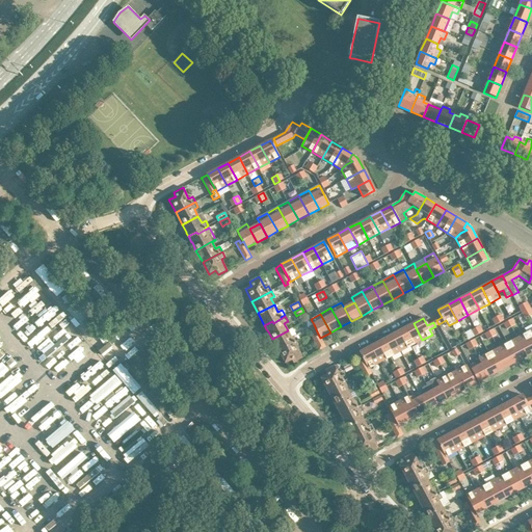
[(422,340),(414,323),(402,329),(411,345),(422,340)]
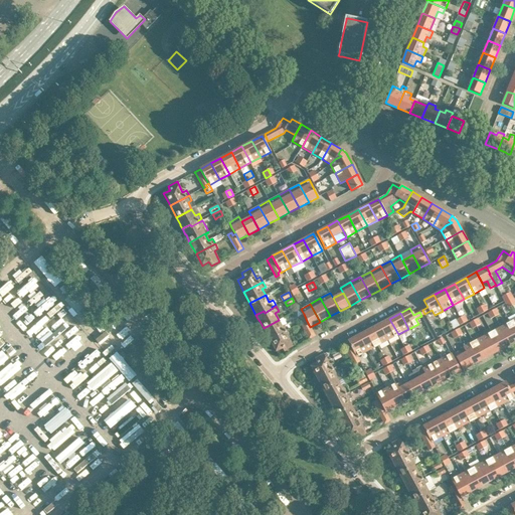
[(389,319),(379,324),(387,340),(398,334),(389,319)]
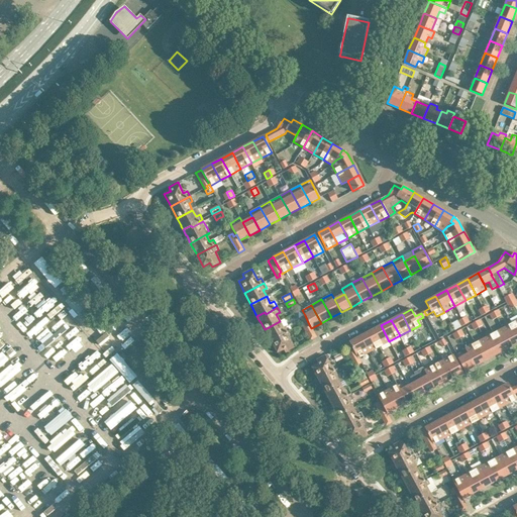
[(271,341),(290,330),(287,326),(284,328),(280,321),(265,329),(271,341)]
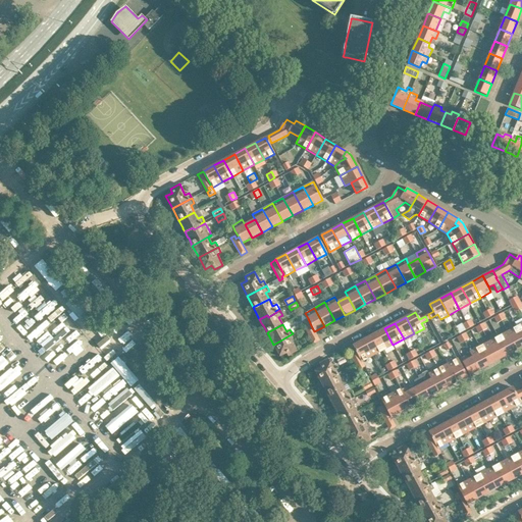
[(307,324),(304,326),(313,344),(319,341),(314,331),(311,325),(309,326),(307,324)]
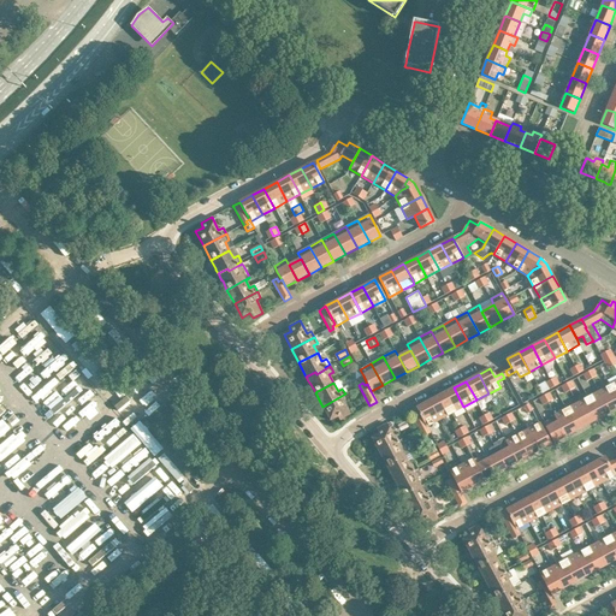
[(615,396),(610,386),(599,392),(610,413),(615,409),(615,396)]
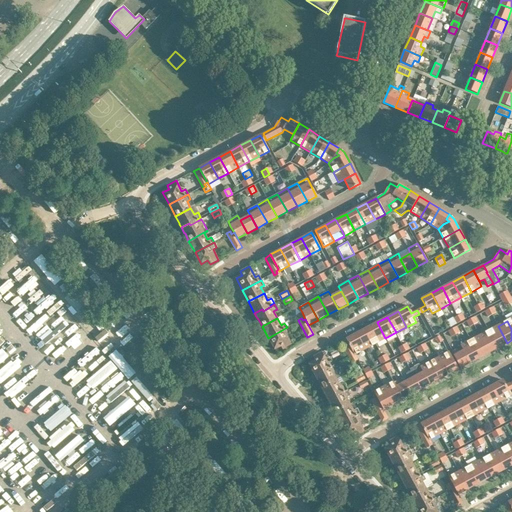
[(377,322),(367,328),(375,344),(385,338),(377,322)]
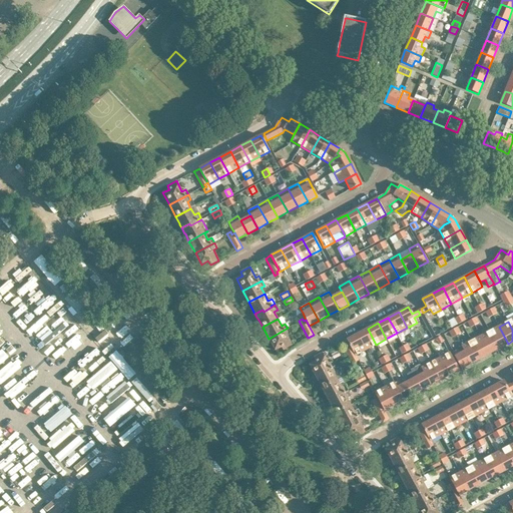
[(499,349),(508,344),(499,327),(490,332),(499,349)]
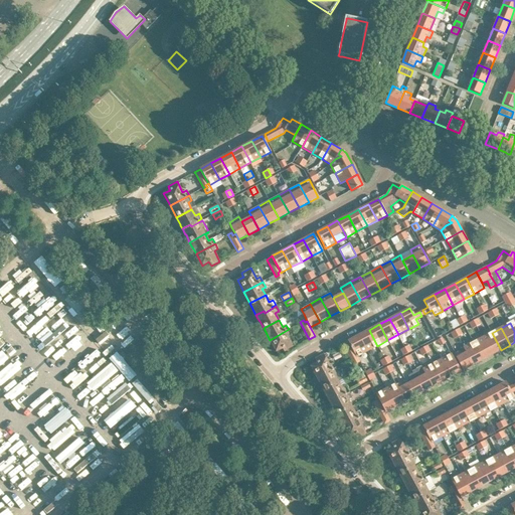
[(289,329),(270,340),(276,352),(283,348),(285,352),(294,347),(288,336),(292,334),(289,329)]
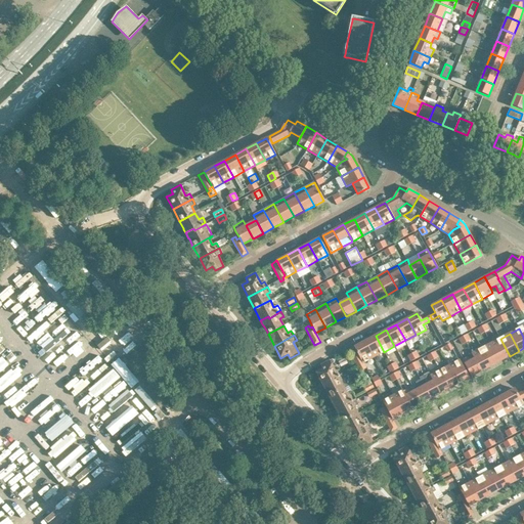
[(376,336),(364,341),(374,357),(384,352),(376,336)]
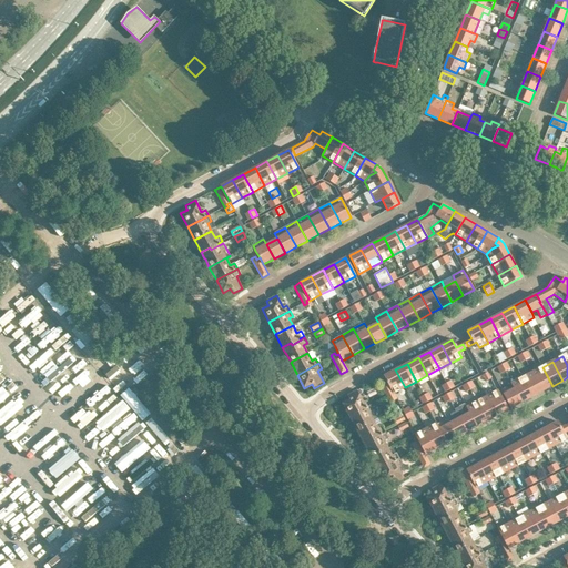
[(543,392),(553,386),(543,367),(531,373),(543,392)]
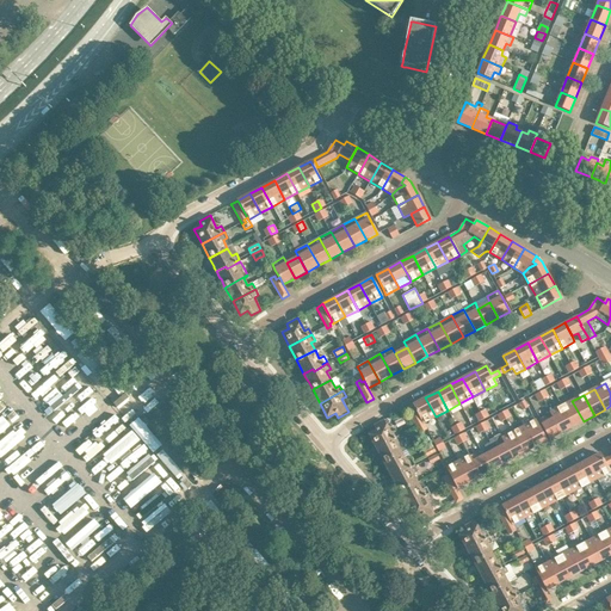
[(413,405),(423,421),(424,424),(436,417),(425,397),(413,405)]
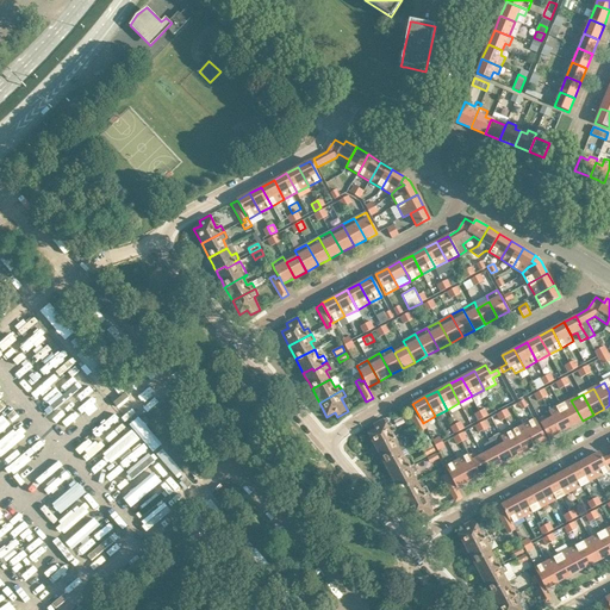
[(571,400),(560,406),(571,427),(583,421),(571,400)]
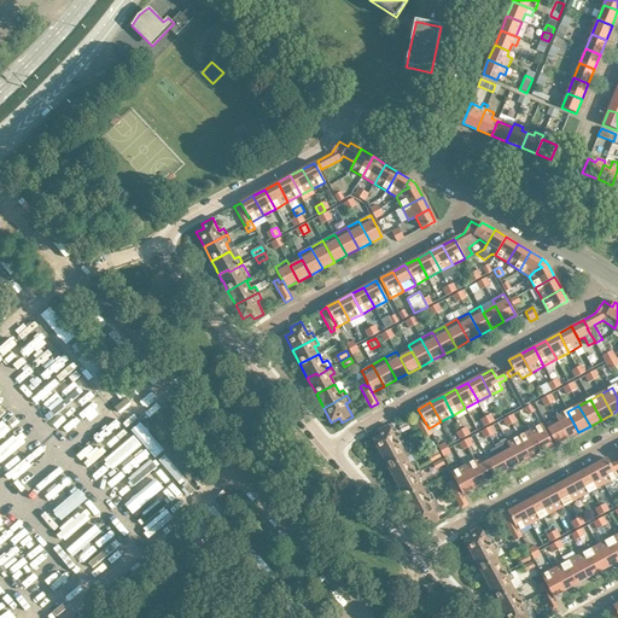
[(410,413),(423,433),(426,431),(425,429),(427,426),(418,409),(410,413)]
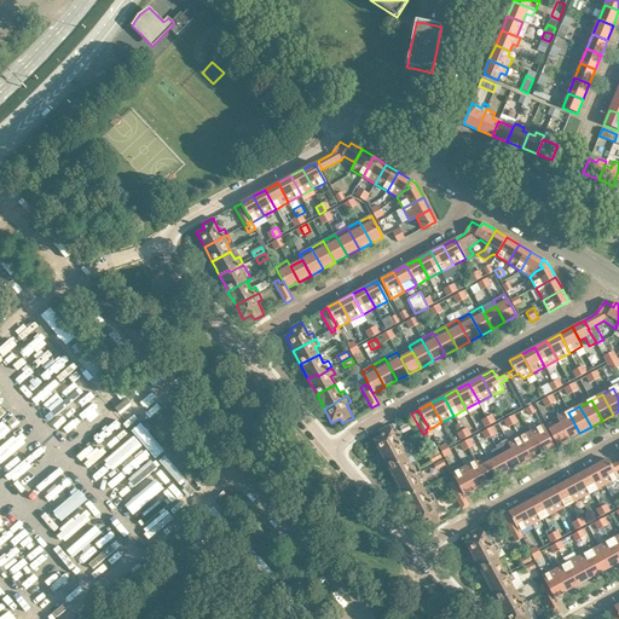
[(568,439),(579,433),(568,412),(556,418),(560,424),(568,439)]
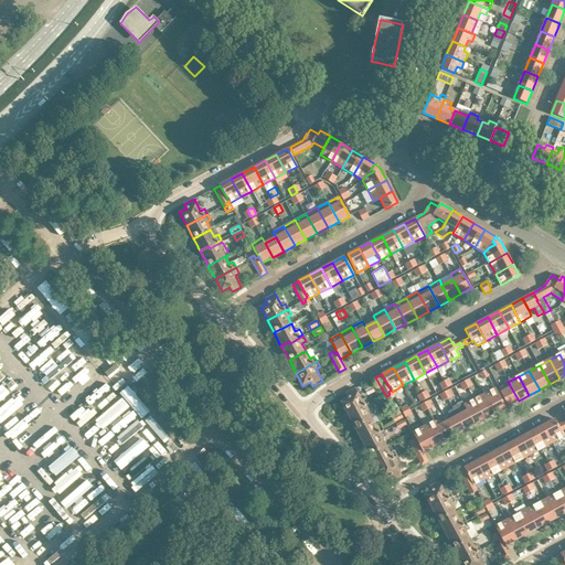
[(499,387),(509,405),(508,406),(519,401),(511,387),(505,390),(503,385),(499,387)]
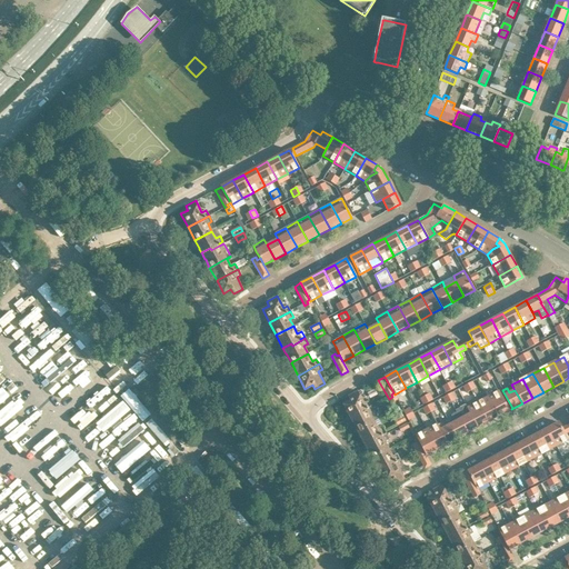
[(488,396),(499,416),(509,410),(508,410),(498,390),(488,396)]
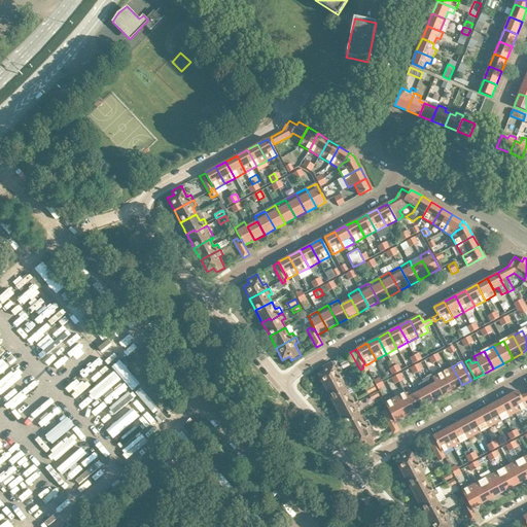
[(324,387),(344,376),(341,372),(338,374),(331,362),(322,367),(323,370),(324,372),(318,375),(324,387)]
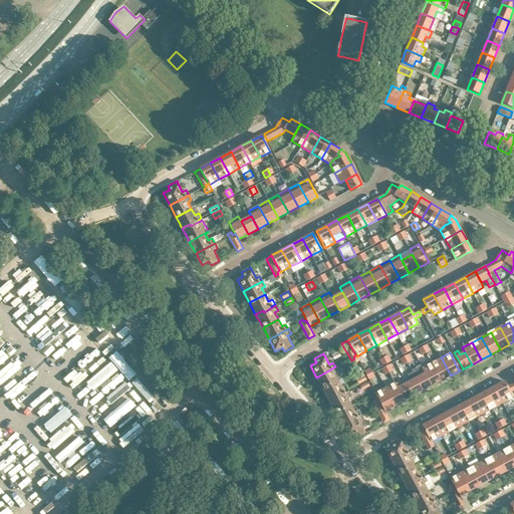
[(432,362),(442,380),(451,375),(441,357),(432,362)]
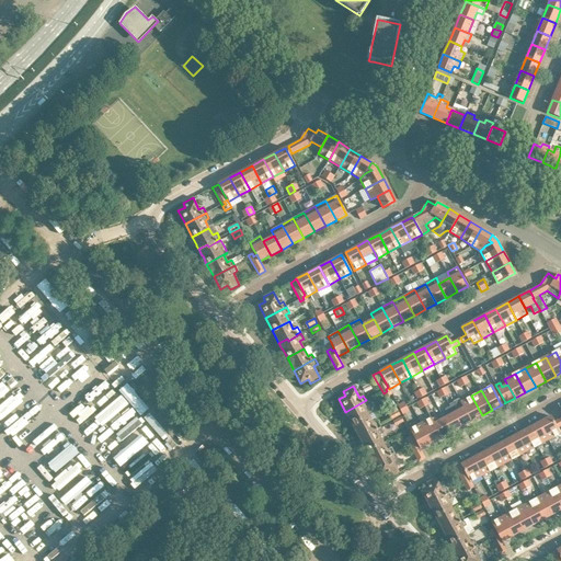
[(460,401),(471,421),(482,415),(471,396),(460,401)]
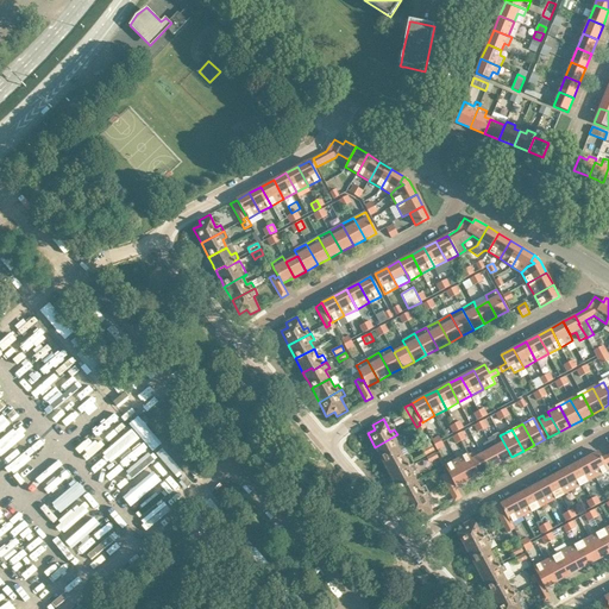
[(501,464),(512,457),(500,435),(498,433),(488,439),(489,441),(501,464)]
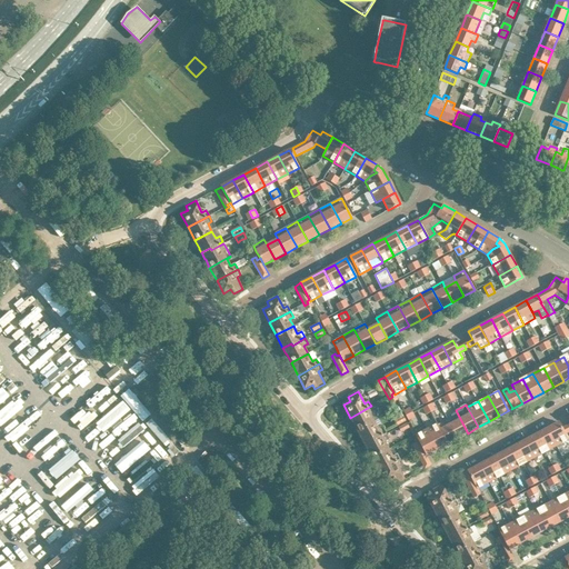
[(357,430),(378,419),(373,411),(375,411),(371,406),(350,418),(357,430)]
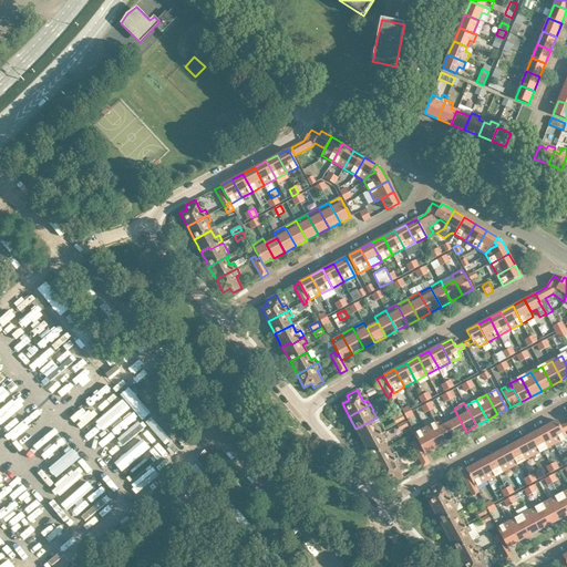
[(453,420),(447,422),(456,437),(466,432),(455,411),(450,414),(453,420)]
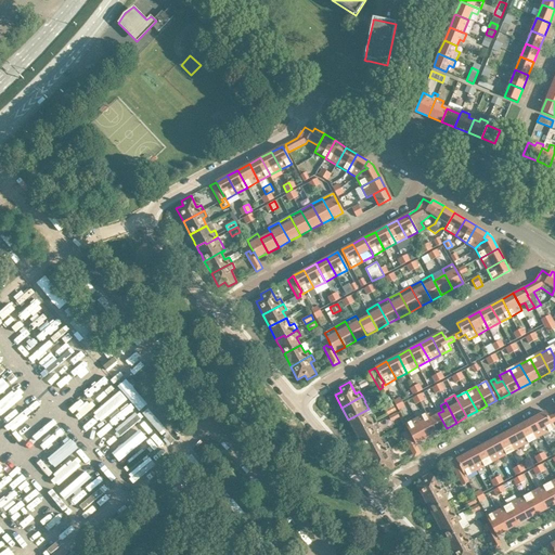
[(396,411),(392,405),(385,410),(387,415),(396,411)]
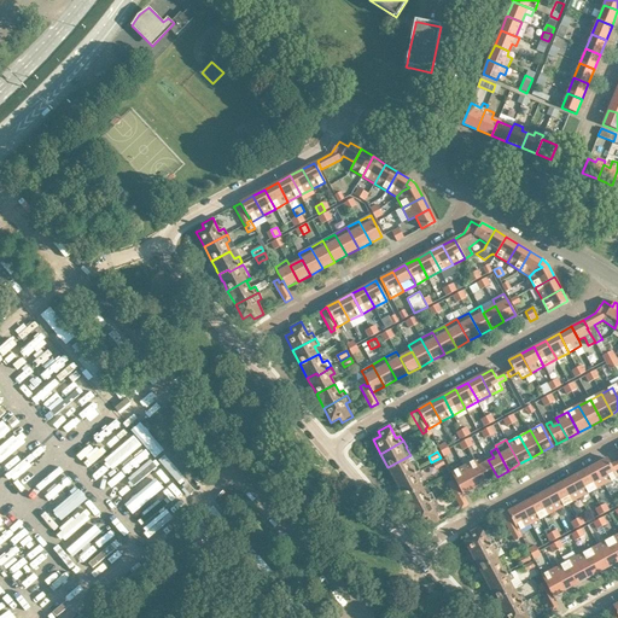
[(410,455),(388,467),(392,477),(395,482),(404,477),(406,478),(414,473),(414,472),(418,470),(415,464),(410,466),(407,458),(410,455)]
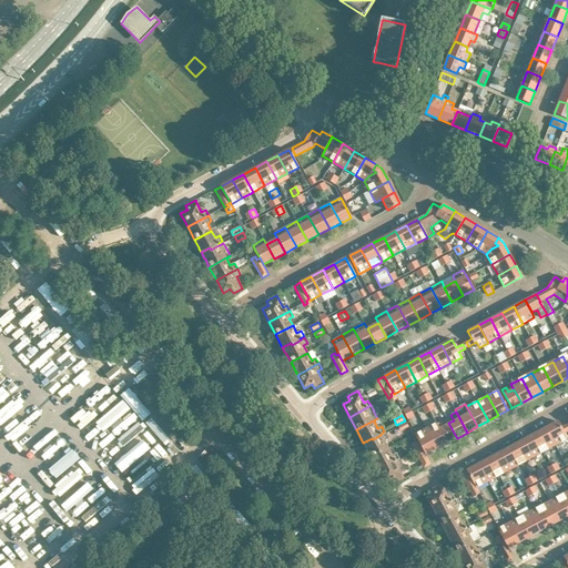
[(397,426),(399,432),(408,427),(406,422),(397,426)]
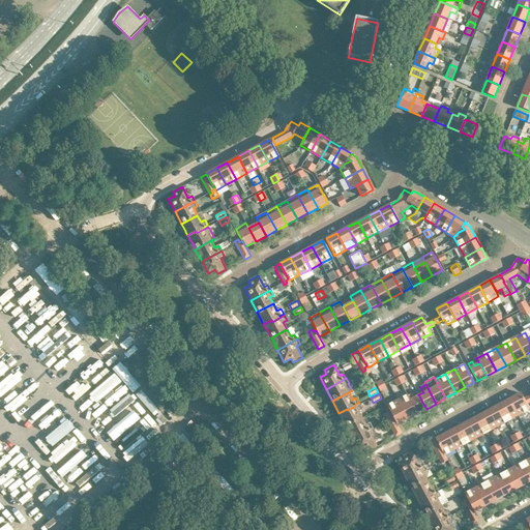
[(416,414),(427,409),(418,394),(413,398),(411,393),(407,396),(416,414)]
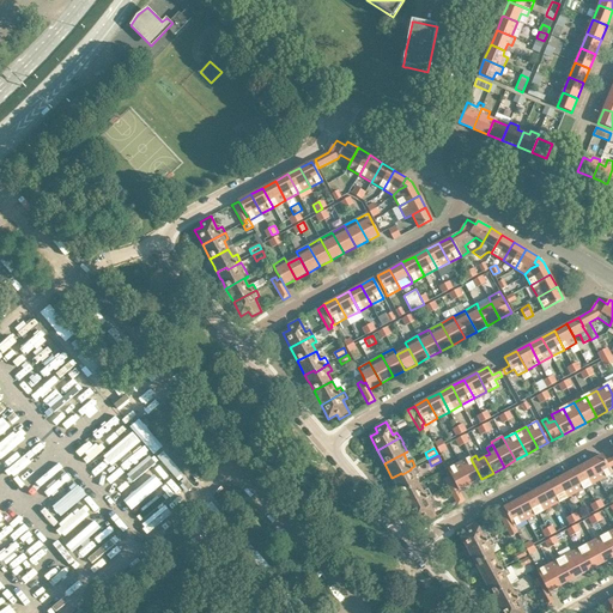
[(601,455),(590,461),(600,480),(612,474),(610,468),(612,465),(612,463),(610,459),(605,461),(601,455)]
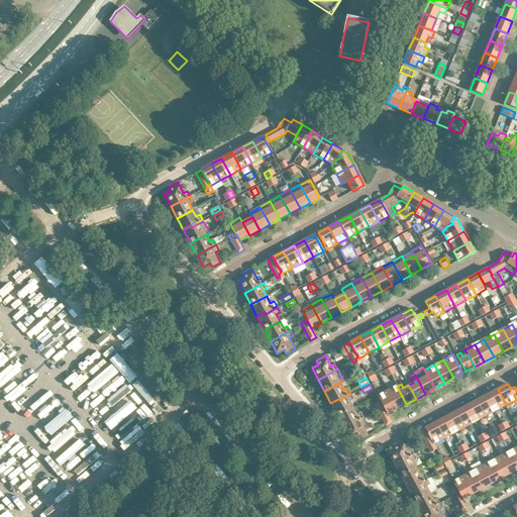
[(387,390),(397,409),(406,404),(397,387),(396,385),(387,390)]
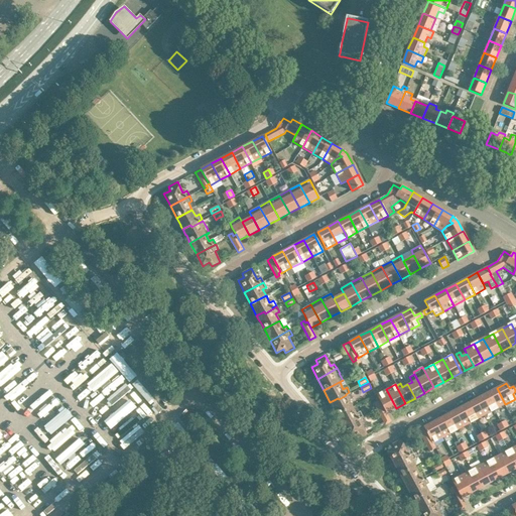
[(505,404),(497,388),(486,393),(495,410),(505,404)]
